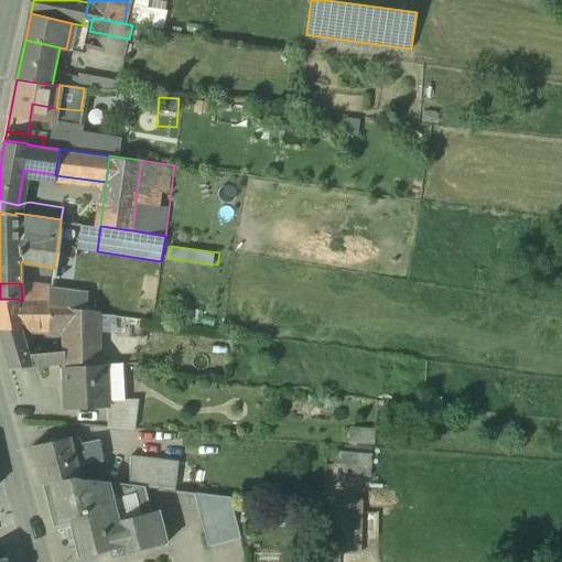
[(50,290),(21,287),(22,300),(50,300),(50,290)]
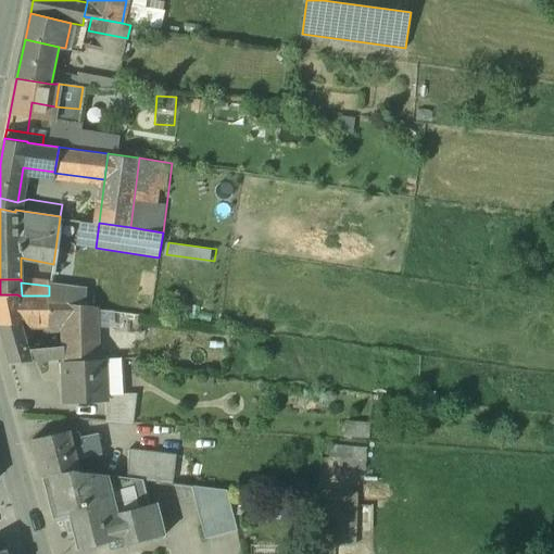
[(87,290),(49,286),(49,296),(50,301),(85,304),(87,290)]
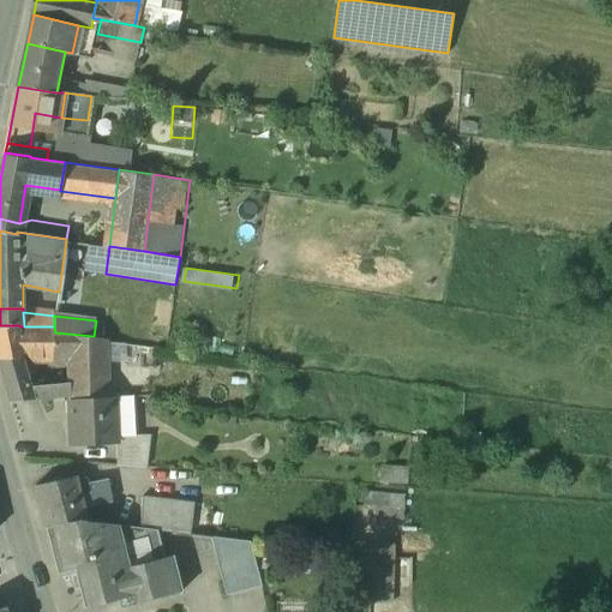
[(19,325),(0,325),(0,359),(6,379),(29,377),(24,359),(55,358),(55,333),(54,327),(24,327),(21,327),(19,325)]
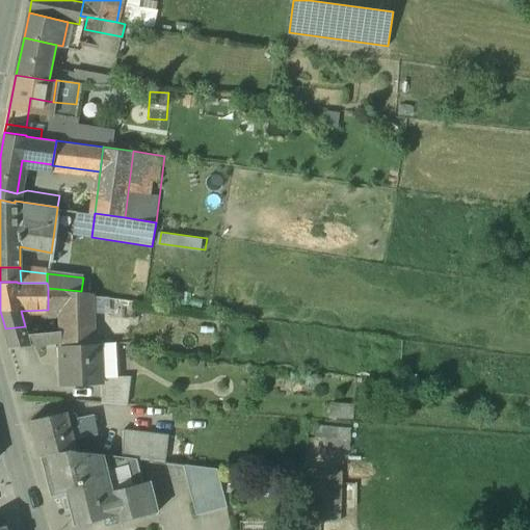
[(25,326),(5,328),(10,347),(61,342),(62,345),(95,343),(93,292),(81,291),(48,288),(48,310),(61,310),(60,334),(28,336),(25,326)]
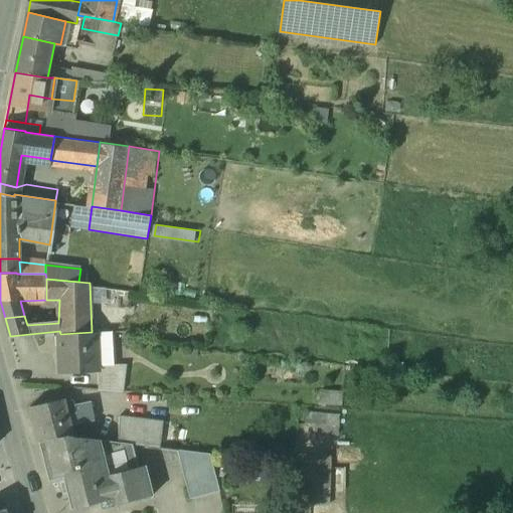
[(111,331),(98,332),(100,365),(113,365),(113,364),(111,331)]
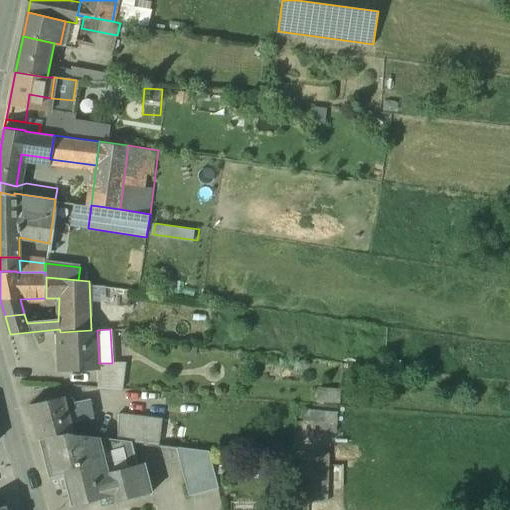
[(60,332),(59,332),(61,370),(98,368),(99,368),(99,363),(97,330),(91,330),(60,332)]
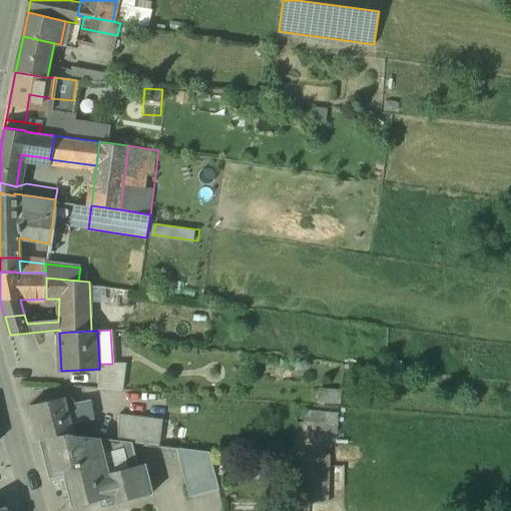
[(126,362),(112,363),(112,364),(99,364),(99,369),(98,369),(99,387),(123,389),(126,362)]
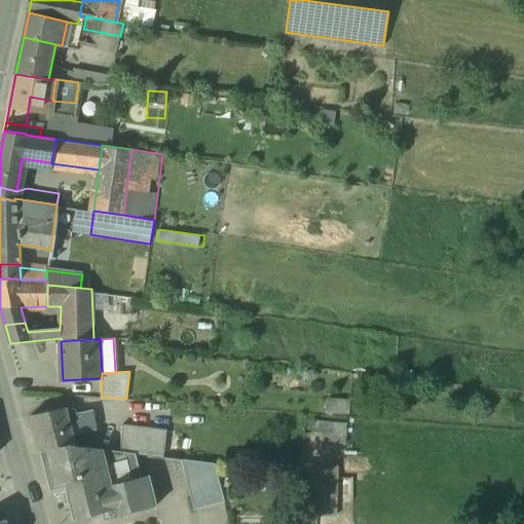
[(67,407),(31,415),(41,450),(46,449),(69,444),(70,444),(77,445),(74,433),(71,422),(68,410),(67,407)]
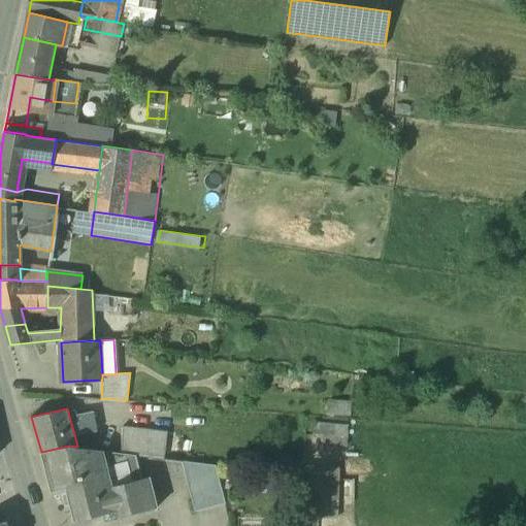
[(75,411),(68,412),(71,424),(78,422),(76,414),(75,411)]
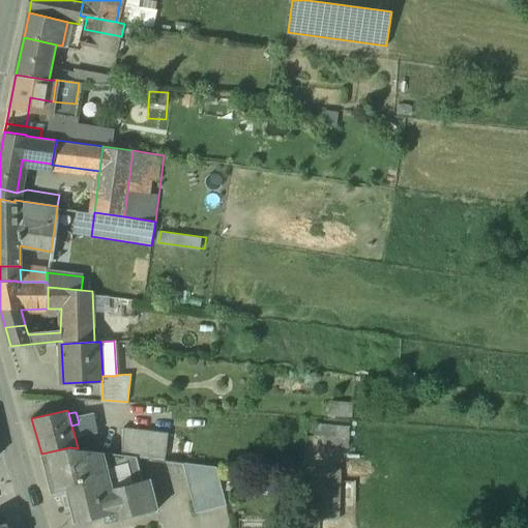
[(94,412),(77,415),(79,423),(71,426),(75,436),(98,432),(94,412)]
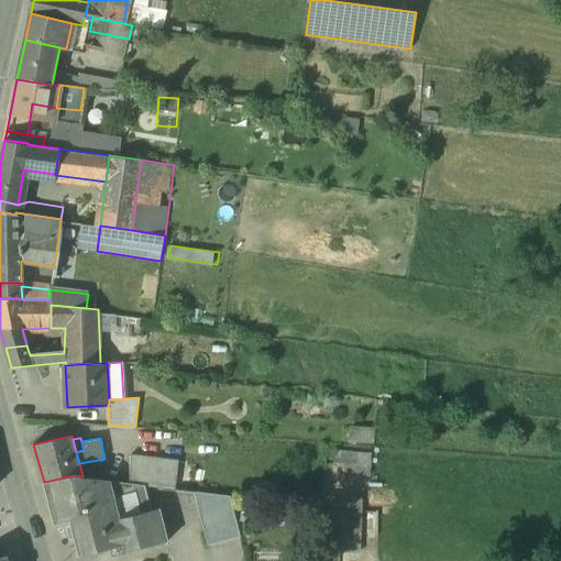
[(179,460),(132,453),(130,483),(175,488),(179,460)]
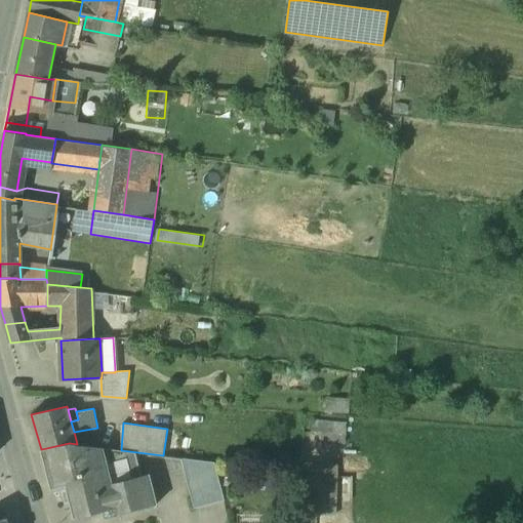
[(339,423),(313,423),(313,433),(322,433),(347,434),(347,424),(339,423)]
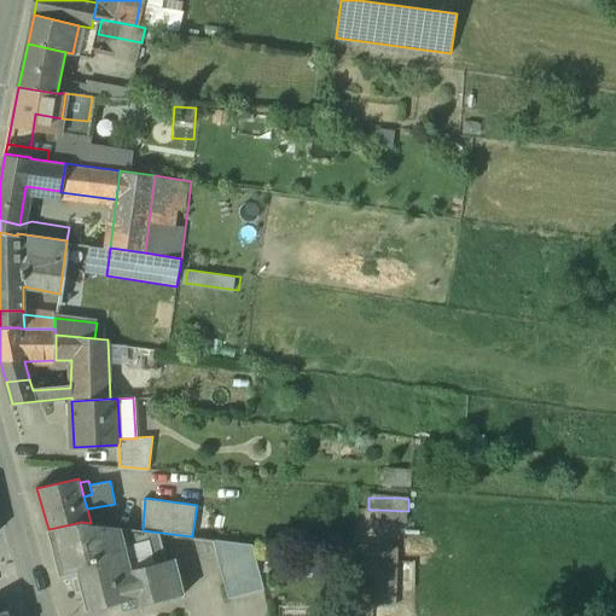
[(408,511),(379,510),(379,518),(407,521),(408,511)]
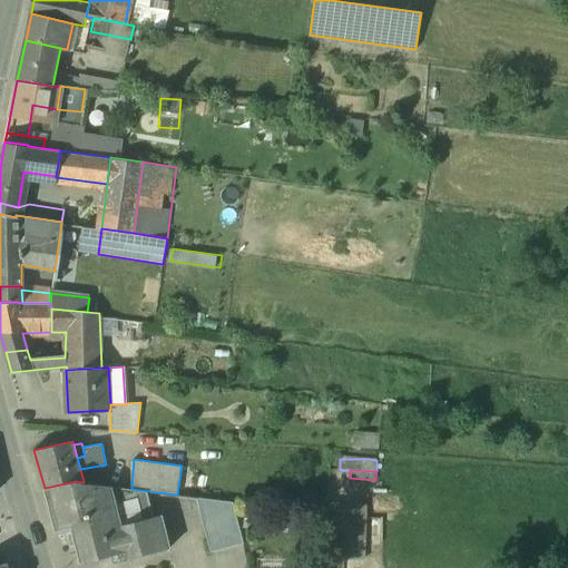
[(84,482),(76,481),(75,481),(50,487),(58,524),(70,521),(82,561),(114,555),(113,552),(126,549),(128,558),(170,548),(163,513),(121,522),(117,501),(147,493),(148,491),(131,489),(84,482)]
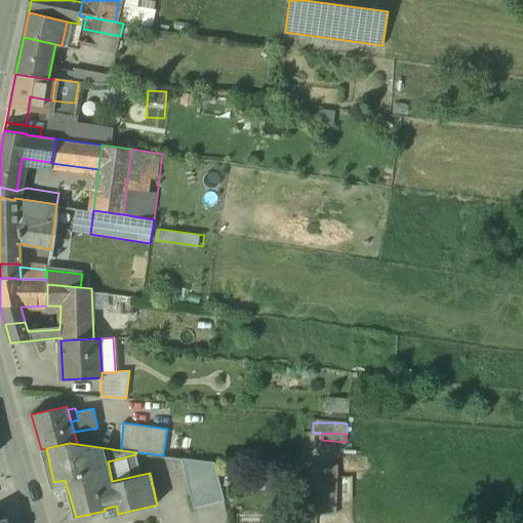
[(215,463),(182,457),(195,508),(226,499),(215,463)]
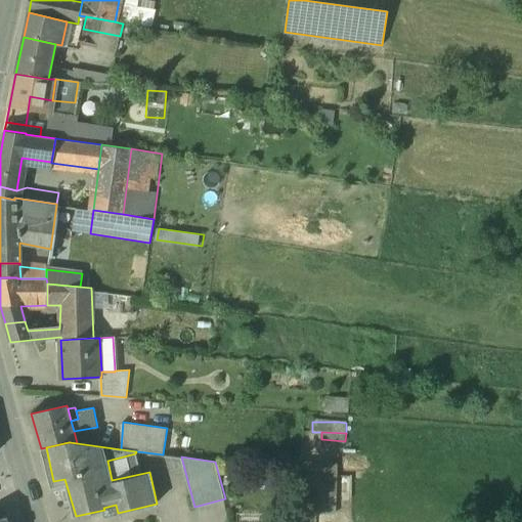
[(318,462),(306,462),(305,489),(317,489),(317,474),(318,462)]
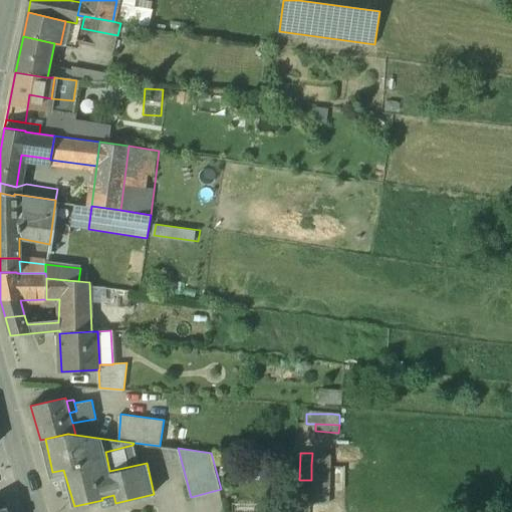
[(330,454),(312,453),(311,465),(330,466),(330,454)]
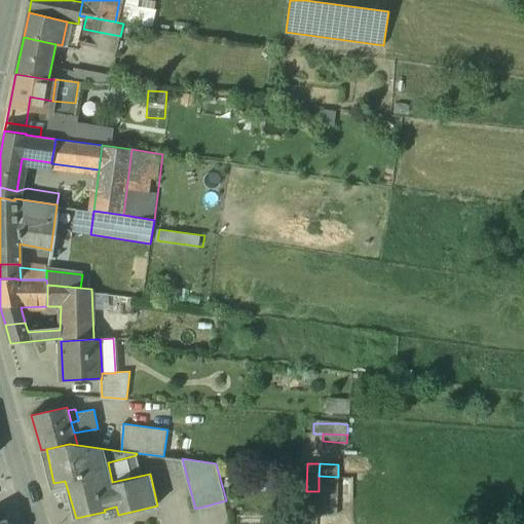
[(338,477),(319,476),(319,491),(317,515),(336,515),(338,477)]
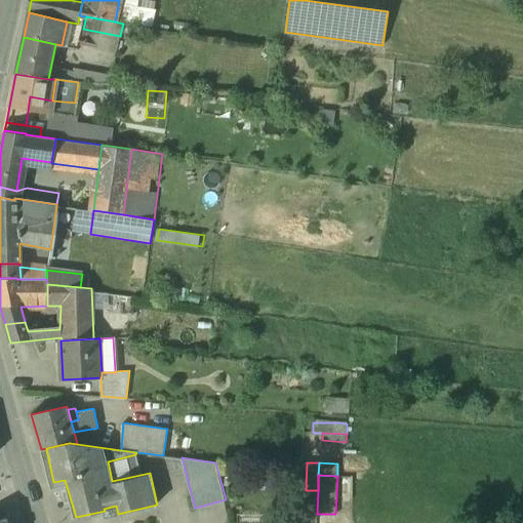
[(318,490),(306,490),(305,513),(317,514),(318,490)]
